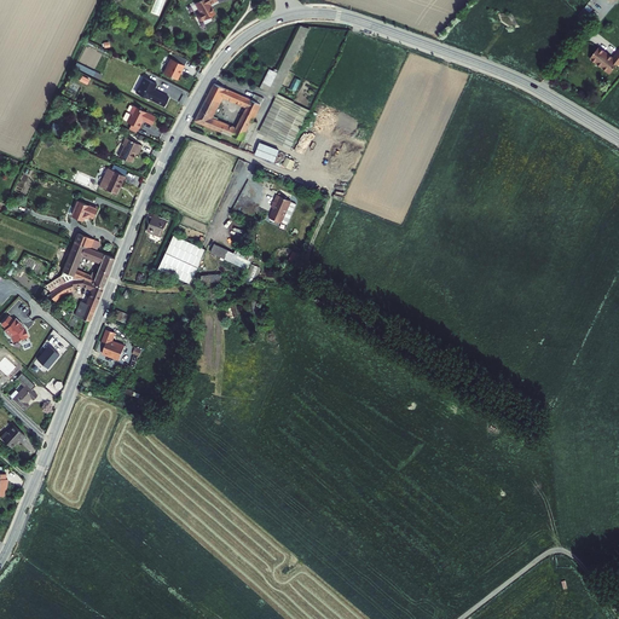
[(207,3),(212,0),(194,0),(192,1),(195,7),(196,7),(197,11),(195,12),(194,15),(196,18),(198,19),(201,17),(202,18),(213,12),(209,7),(208,7),(207,3)]
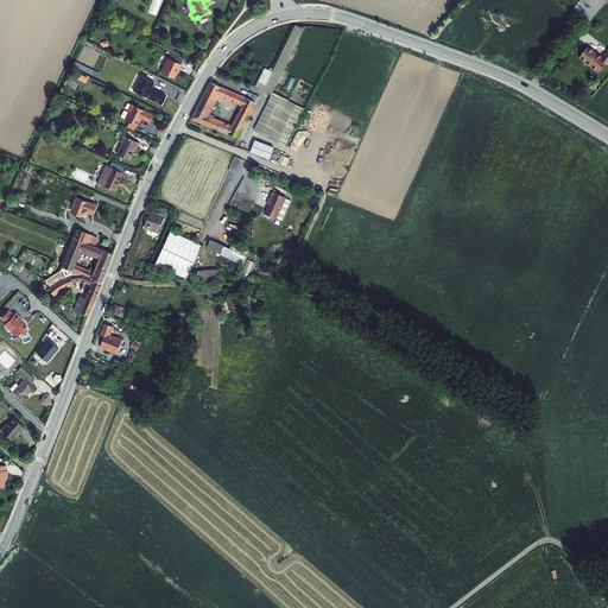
[(303,30),(296,26),(274,70),(264,90),(272,94),(303,30)]
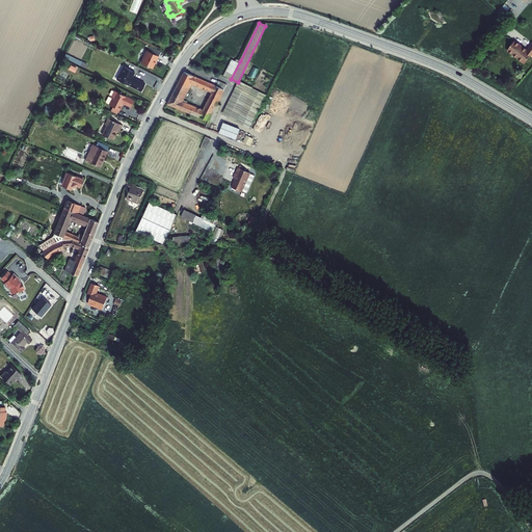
[(513,41),(504,50),(522,64),(528,56),(530,58),(531,55),(531,44),(525,50),(513,41)]
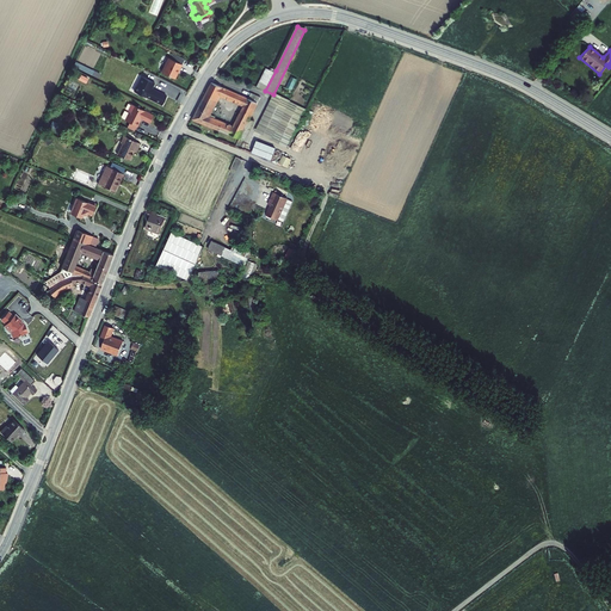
[(160,69),(172,75),(177,67),(178,67),(180,62),(168,55),(164,65),(162,63),(160,69)]
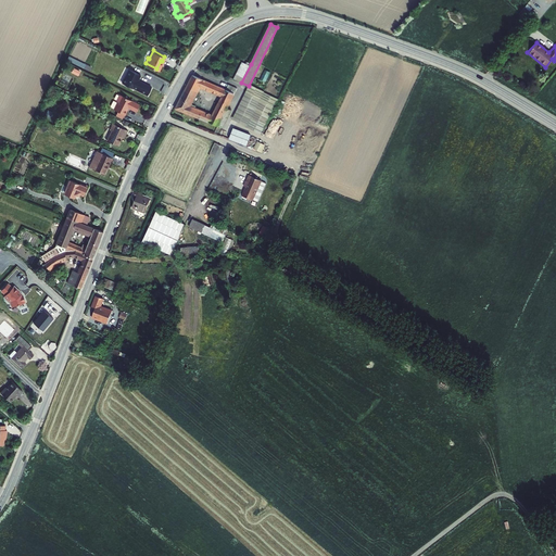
[(91,70),(92,65),(68,57),(66,61),(91,70)]
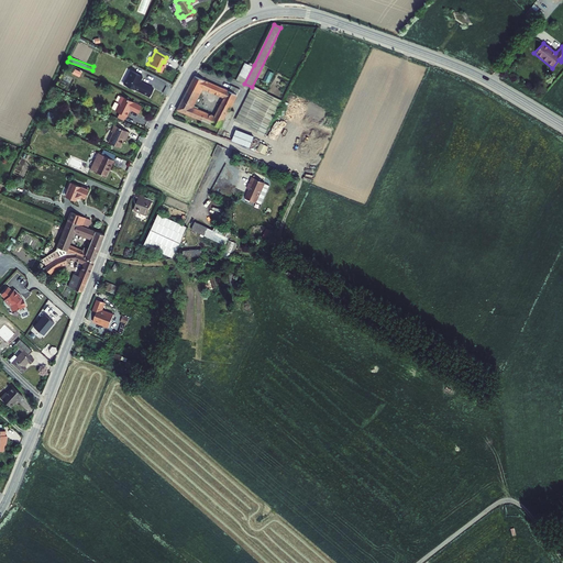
[(249,65),(245,63),(236,79),(244,84),(254,65),(250,63),(249,65)]
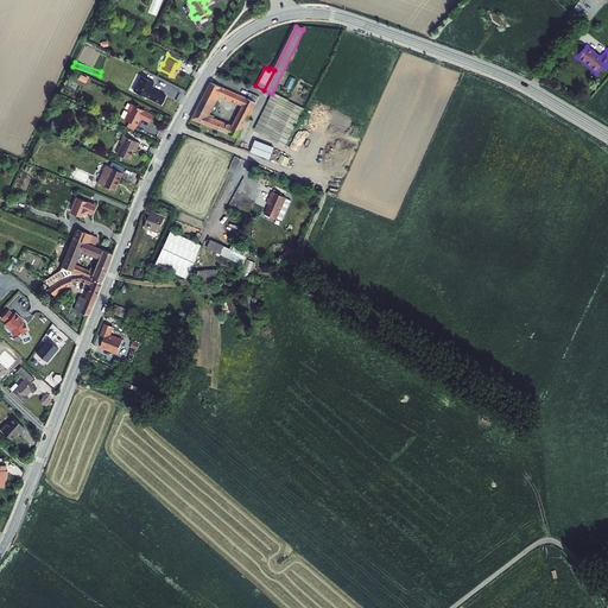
[(81,73),(78,78),(86,82),(89,76),(81,73)]
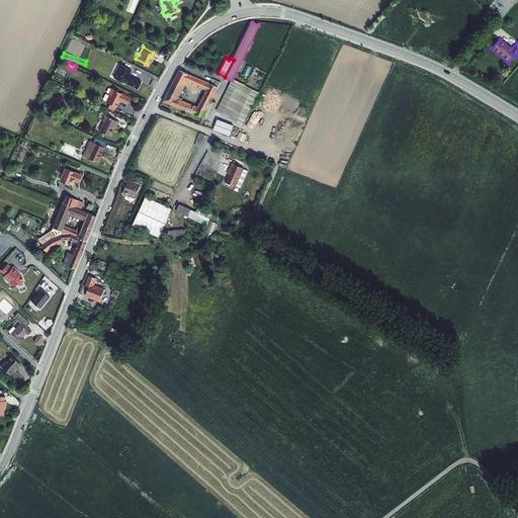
[(130,68),(119,63),(112,75),(136,87),(140,79),(126,73),(130,68)]
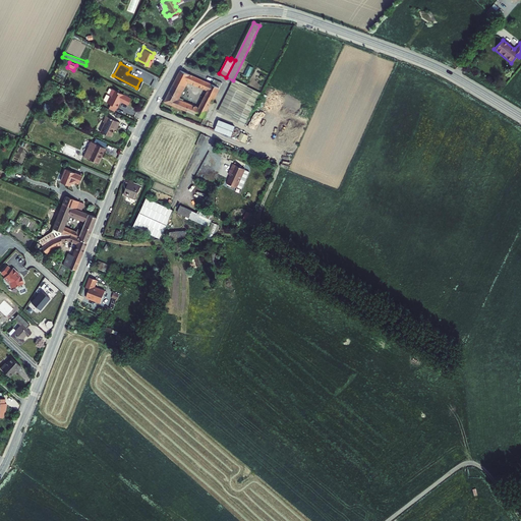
[(249,65),(245,74),(249,76),(254,67),(249,65)]
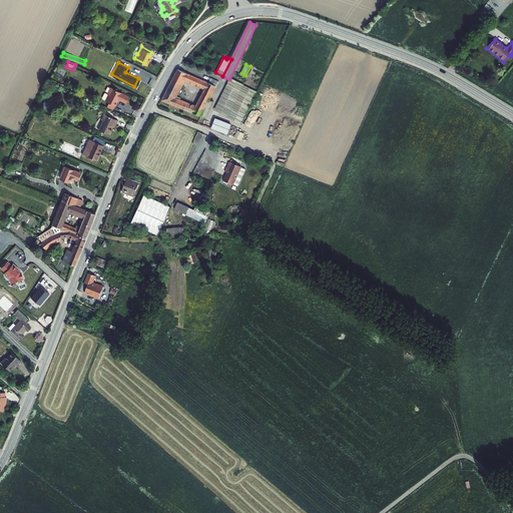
[(162,100),(200,118),(218,81),(210,77),(208,83),(179,69),(175,75),(186,81),(205,90),(196,107),(178,98),(184,85),(173,80),(162,100)]
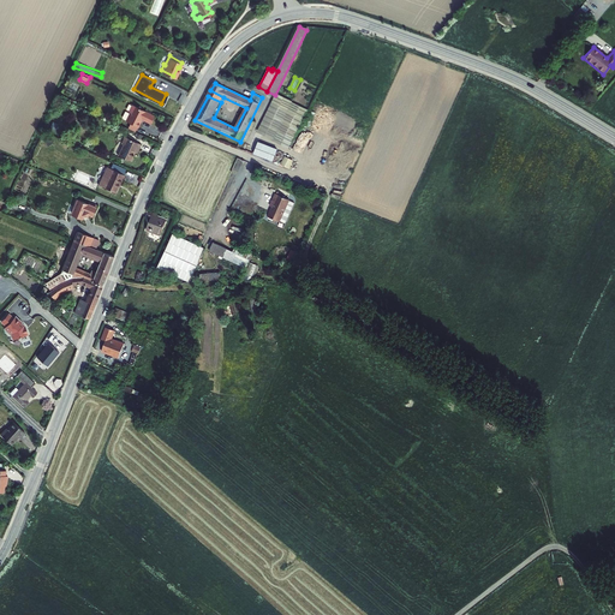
[(224,97),(210,90),(208,96),(221,102),(224,97)]
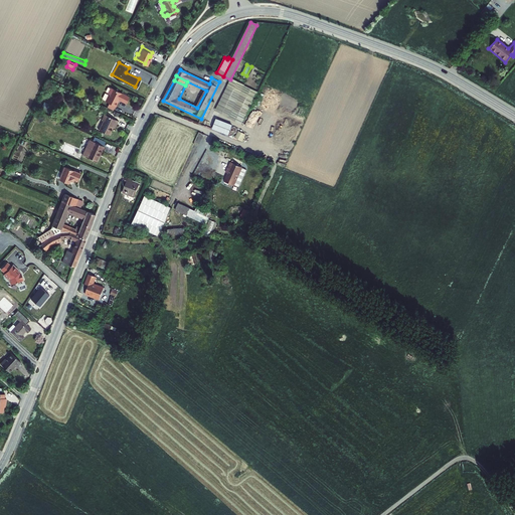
[(107,93),(104,100),(114,105),(116,101),(115,101),(116,98),(124,102),(127,96),(109,87),(106,93),(107,93)]
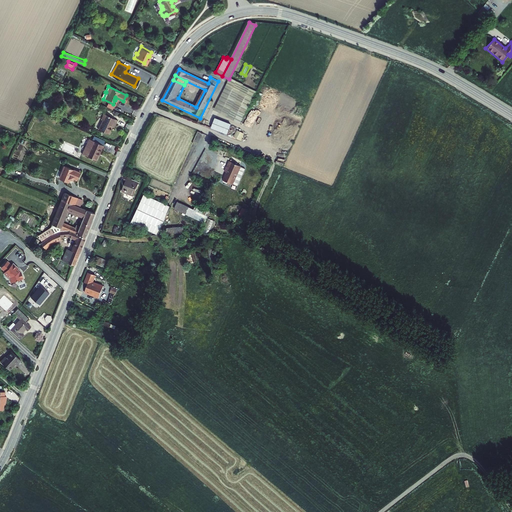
[(115,118),(100,111),(98,115),(99,116),(94,127),(105,132),(108,125),(111,126),(115,118)]
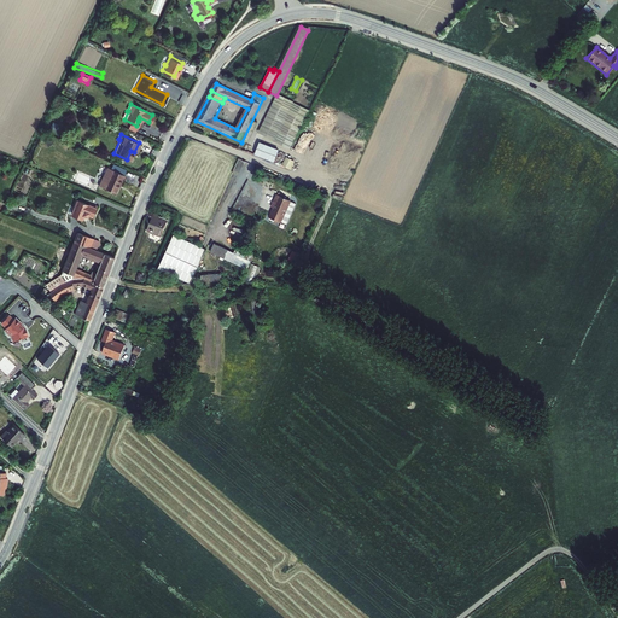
[(260,143),(255,153),(274,162),(279,150),(260,143)]
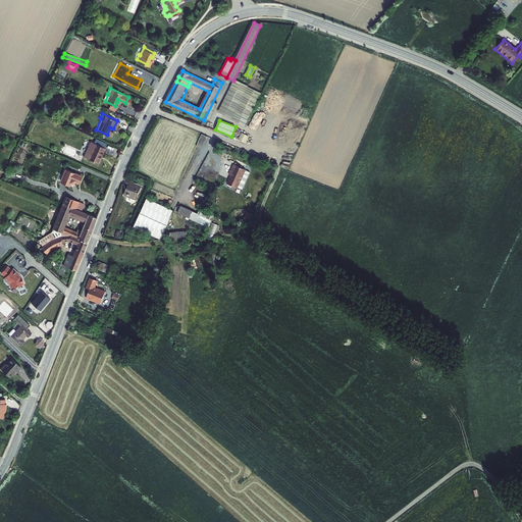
[(242,133),(239,140),(247,143),(250,135),(242,133)]
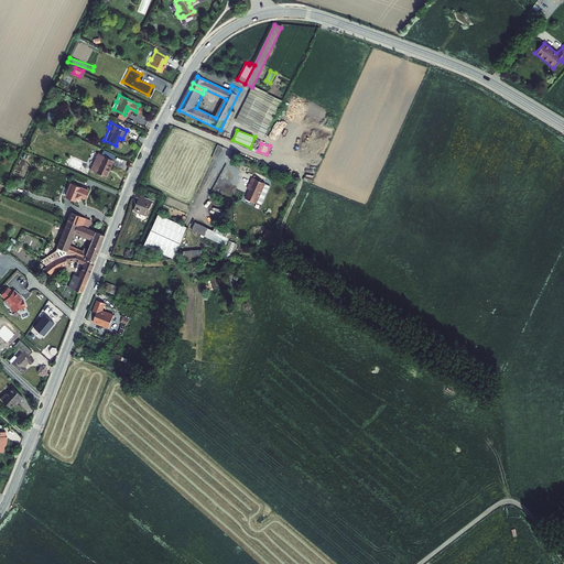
[(112,160),(96,153),(88,170),(104,176),(108,165),(109,165),(112,160)]
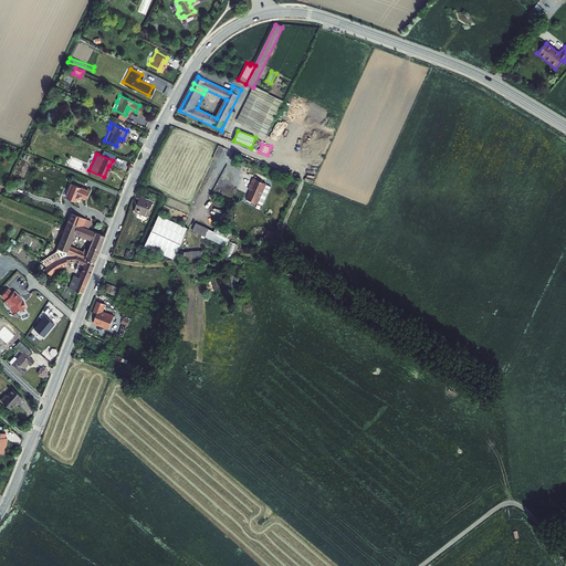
[(249,200),(259,206),(269,186),(255,179),(251,189),(253,191),(249,200)]
